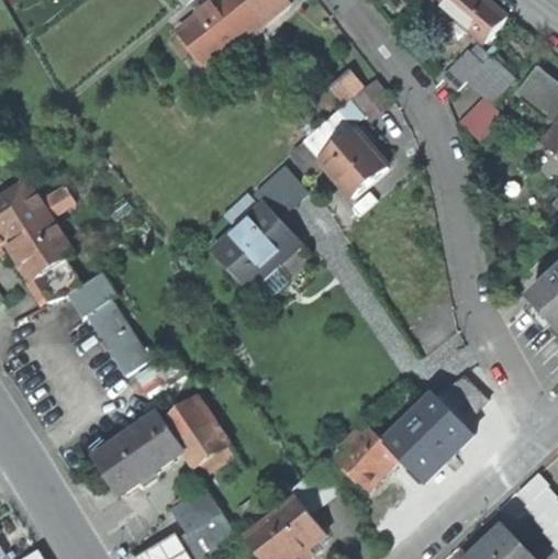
[(216,0),(177,34),(208,70),(261,26),(240,0),(216,0)]
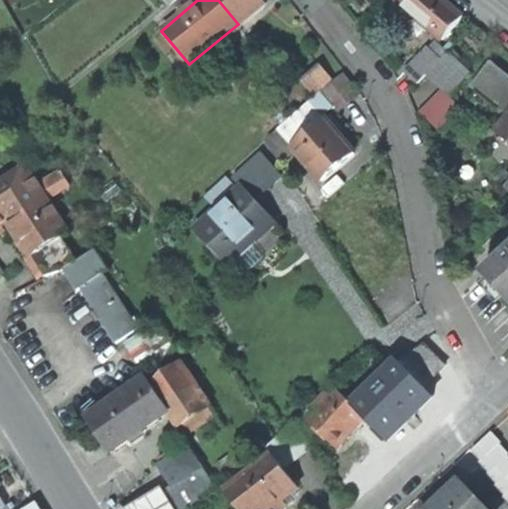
[(218,0),(238,24),(262,3),(260,0),(218,0)]
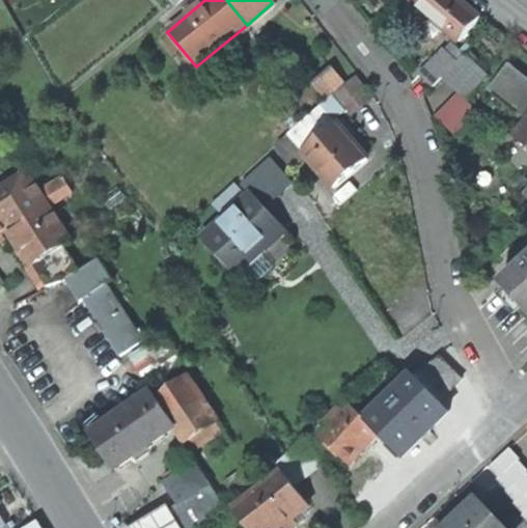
[(411,0),(458,39),(483,8),(474,0),(411,0)]
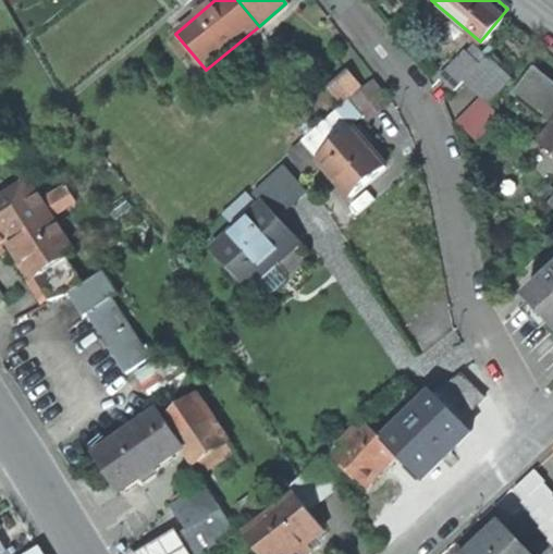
[(438,75),(451,89),(462,78),(477,63),(464,49),(438,75)]
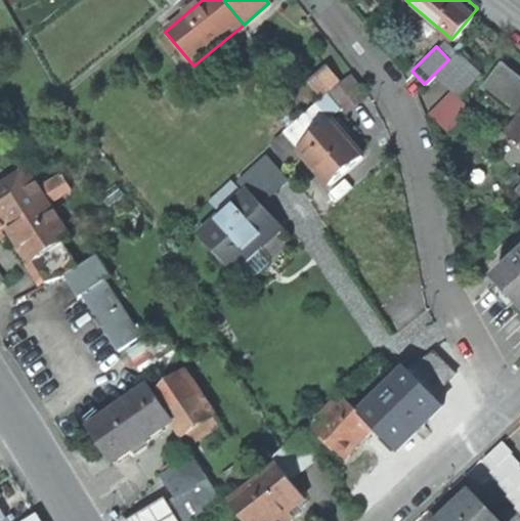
[(448,59),(434,74),(456,94),(477,73),(456,51),(448,59)]
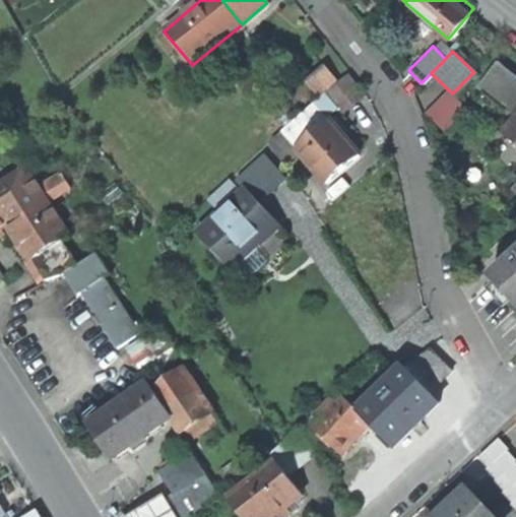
[(515,75),(496,59),(480,78),(515,106),(515,113),(501,133),(515,144),(515,75)]
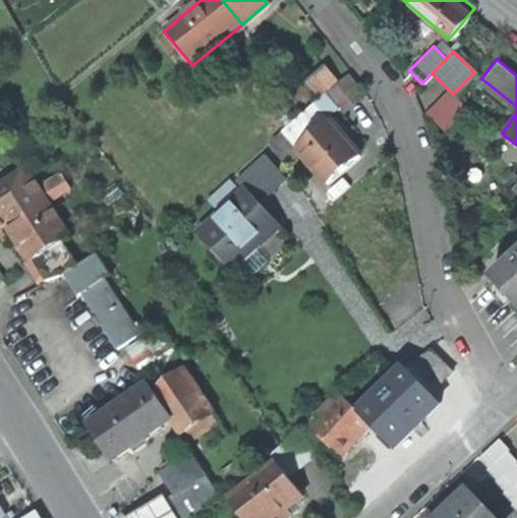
[(318,97),(325,91),(336,82),(324,66),(305,81),(318,97)]
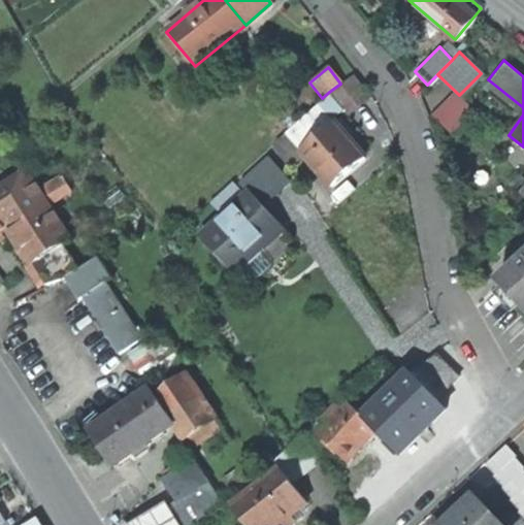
[(351,75),(340,84),(358,105),(368,97),(351,75)]
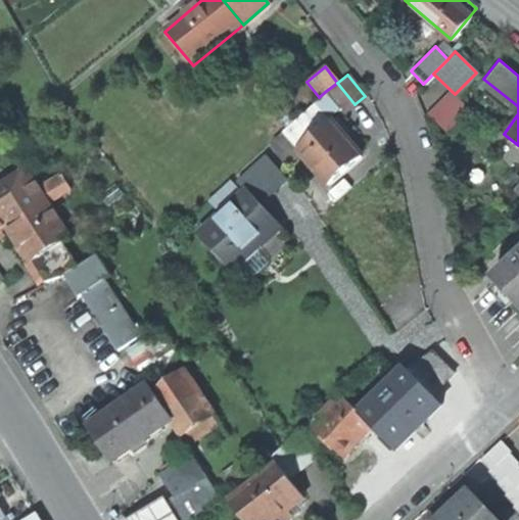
[(337,83),(326,91),(343,112),(355,104),(337,83)]
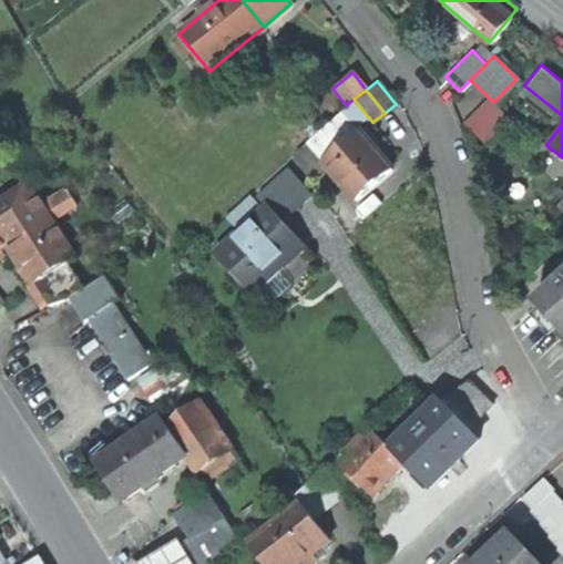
[(302,140),(320,162),(356,130),(337,109),(302,140)]
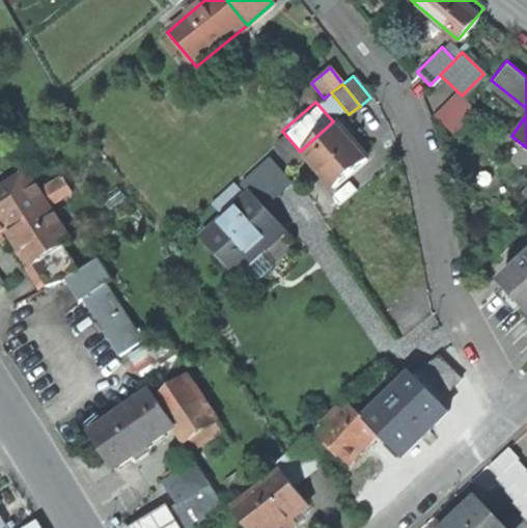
[(333,121),(300,151),(331,187),(365,158),(333,121)]
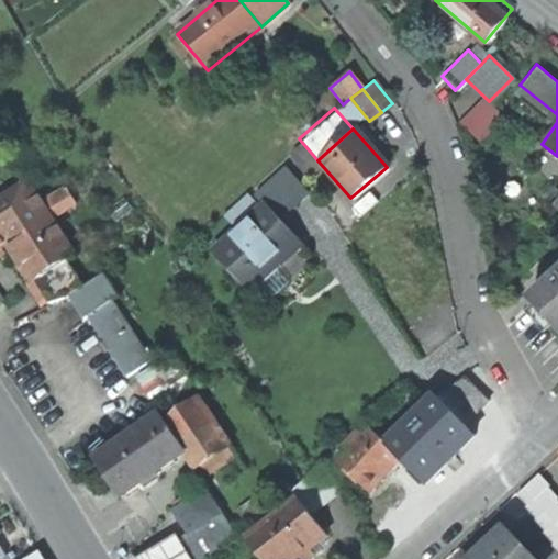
[(270,179),(292,203),(307,191),(285,166),(270,179)]
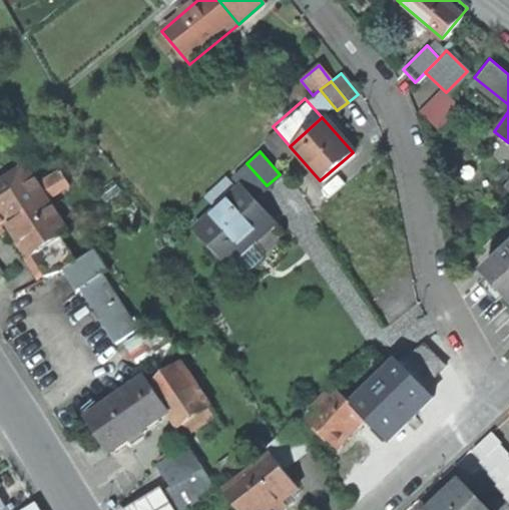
[(231,177),(240,186),(251,199),(267,185),(246,163),(231,177)]
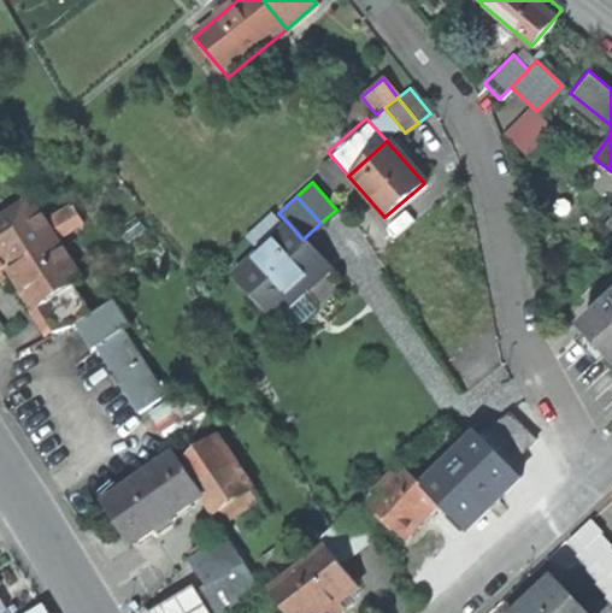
[(36,307),(71,286),(80,280),(28,198),(0,214),(0,249),(10,265),(36,307)]
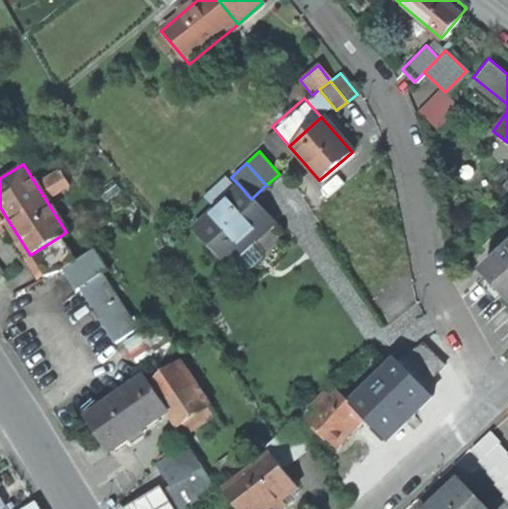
[(251,199),(240,186),(194,228),(226,263),(254,238),(256,241),(258,239),(250,231),(266,217),(272,224),(273,223),(251,199)]
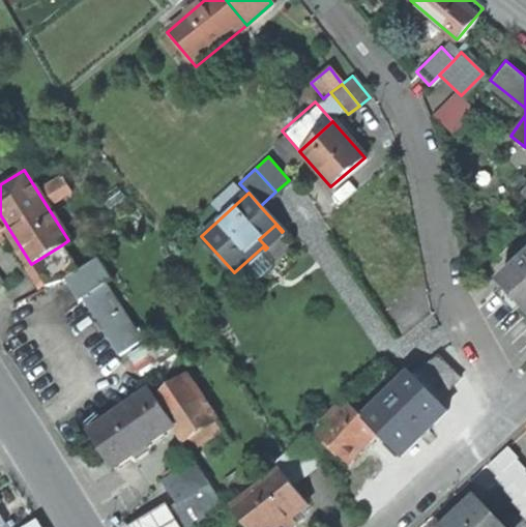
[(0,233),(8,228),(0,214),(0,233)]
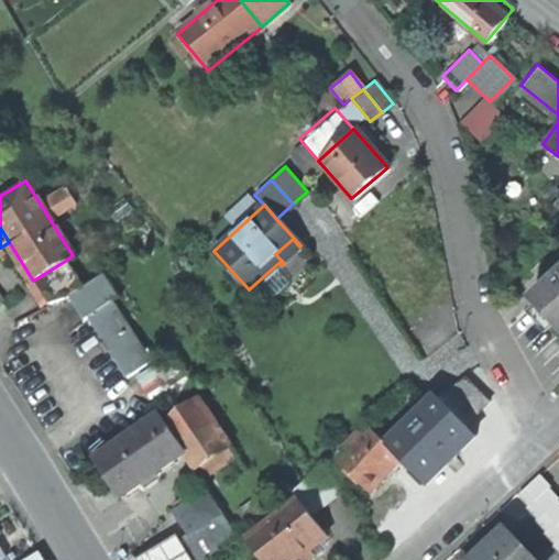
[(558,331),(558,271),(528,298),(558,331)]
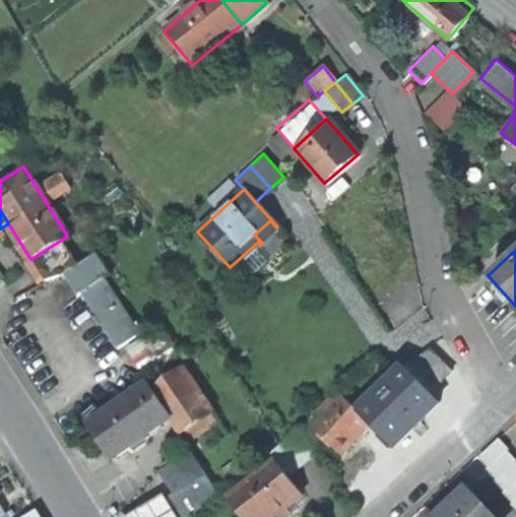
[(76,295),(79,292),(116,347),(139,332),(104,277),(109,273),(95,253),(77,264),(63,273),(76,295)]
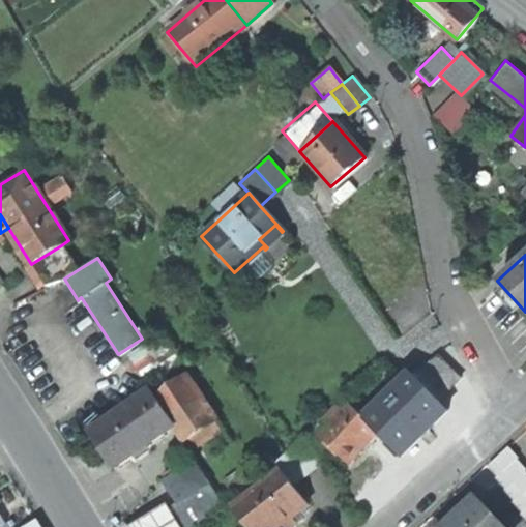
[(437,353),(409,373),(435,400),(459,376),(437,353)]
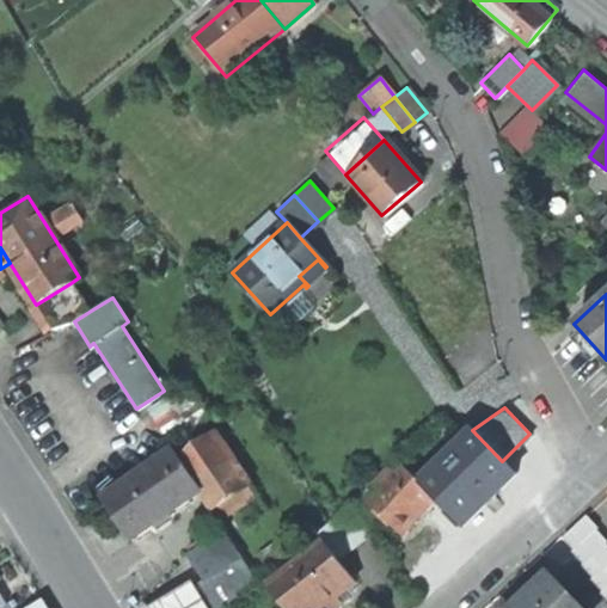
[(213,429),(178,455),(202,490),(213,509),(249,481),(219,440),(221,437),(220,435),(216,436),(214,431),(215,431),(213,429)]
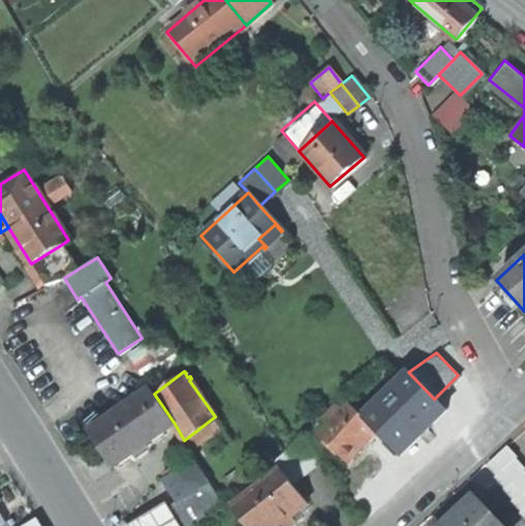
[(391,390),(396,395),(368,422),(375,429),(399,454),(444,409),(434,399),(408,372),(391,390)]
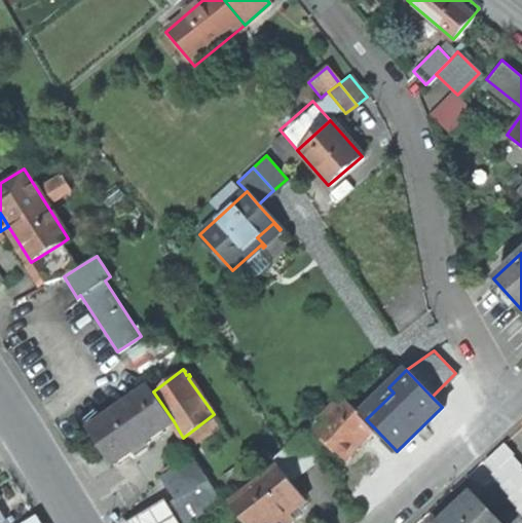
[(149,386),(87,430),(112,464),(174,421),(153,391),(149,386)]
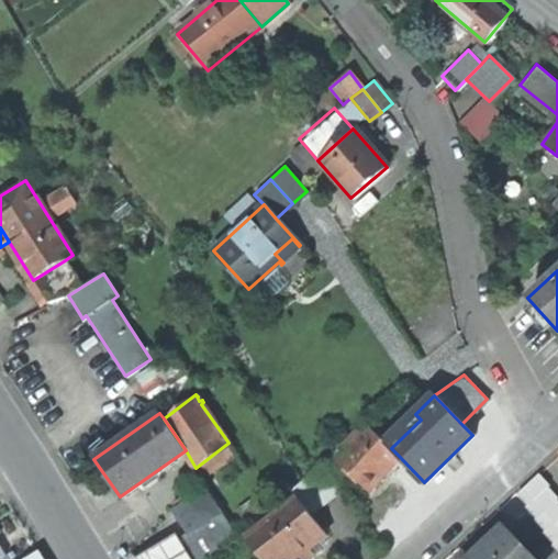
[(343,450),(334,458),(366,489),(399,456),(391,448),(367,425),(359,433),(354,428),(337,445),(343,450)]
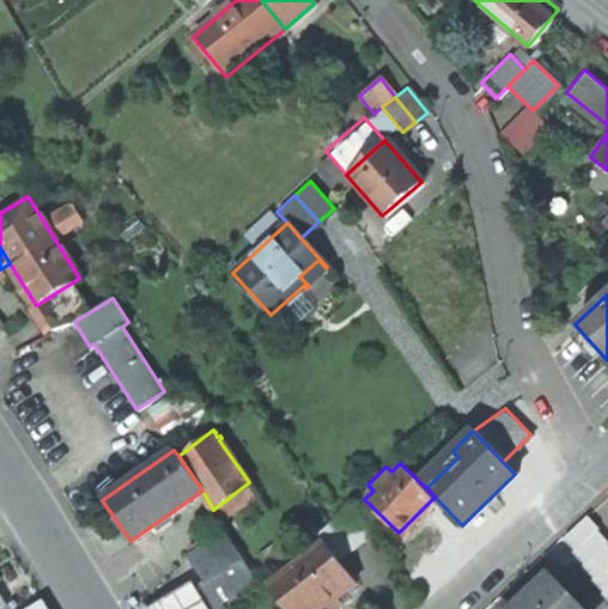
[(351,504),(323,528),(342,555),(372,533),(351,504)]
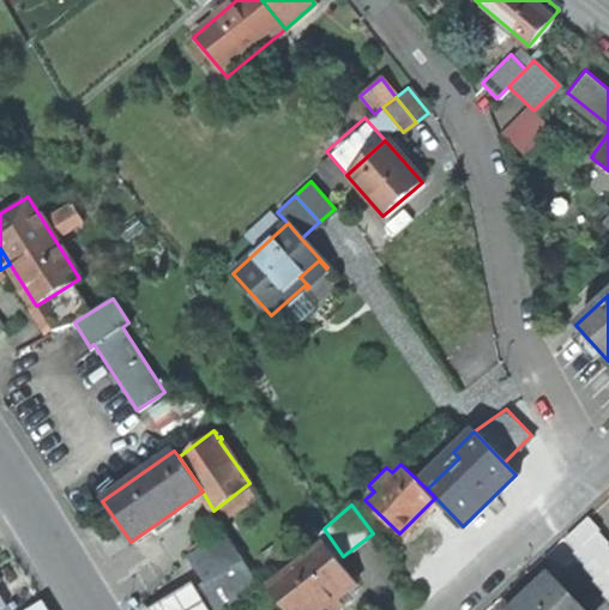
[(573,550),(596,530),(597,529),(588,517),(562,538),(573,550)]
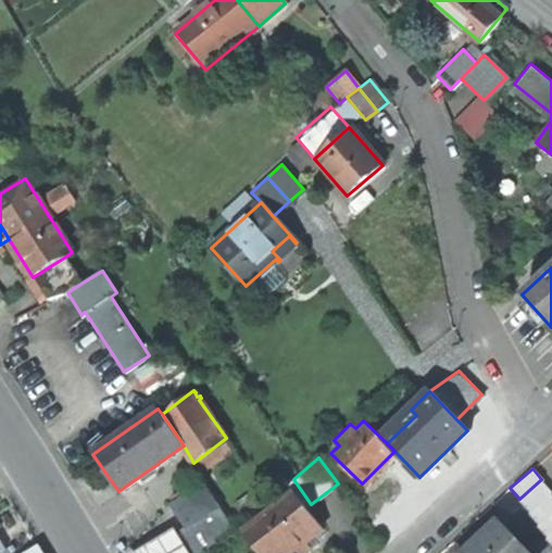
[(523,506),(527,512),(549,492),(550,492),(540,480),(519,499),(517,500),(523,506)]
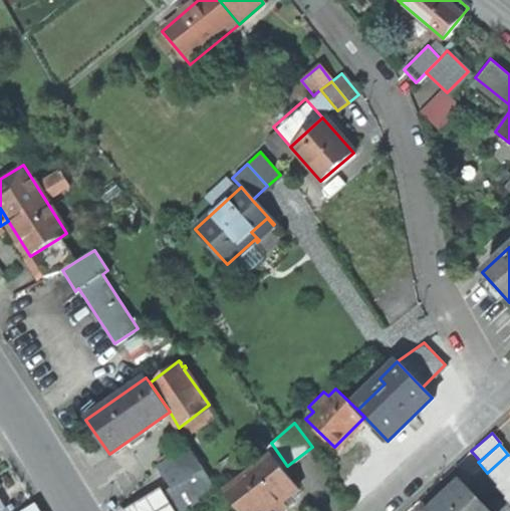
[(161,464),(157,467),(171,487),(163,493),(174,510),(182,510),(199,500),(197,497),(213,486),(186,446),(172,456),(169,451),(157,459),(161,464)]
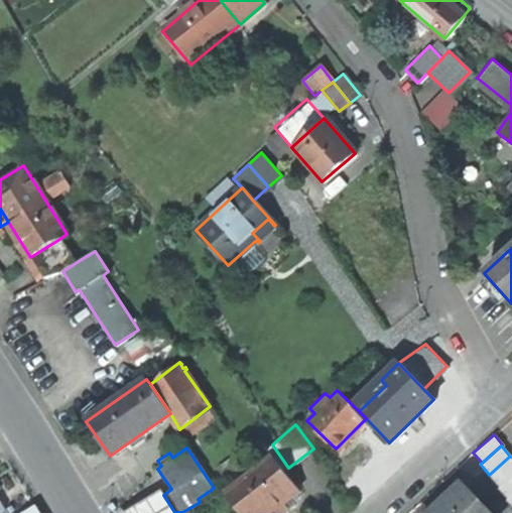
[(265,512),(295,492),(271,457),(224,491),(239,512),(265,512)]
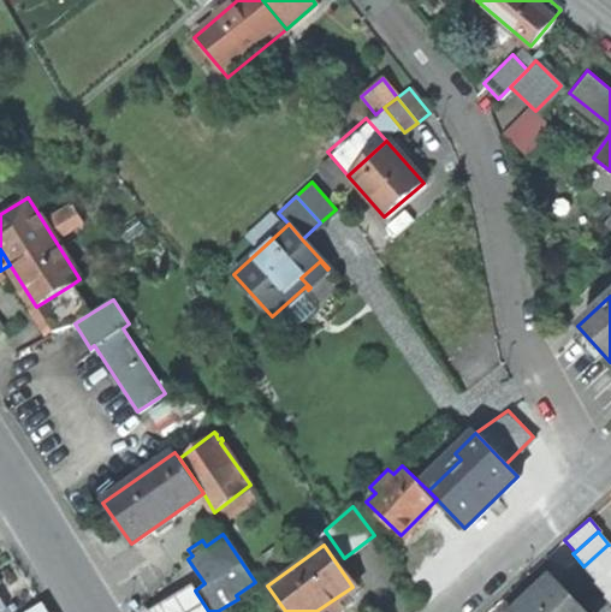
[(583,566),(593,581),(610,565),(610,548),(607,545),(583,566)]
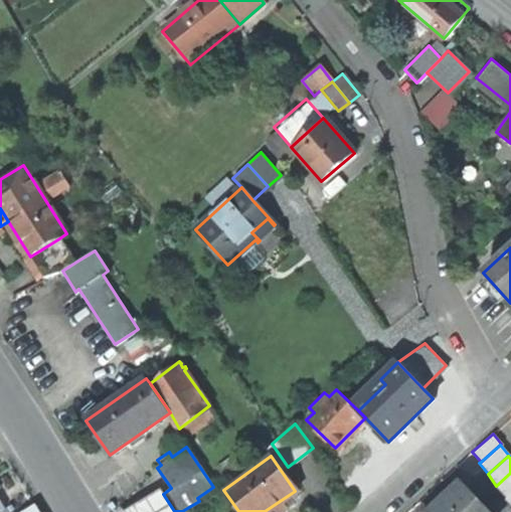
[(484,469),(471,478),(495,511),(510,511),(510,507),(504,497),(496,486),(488,474),(484,469)]
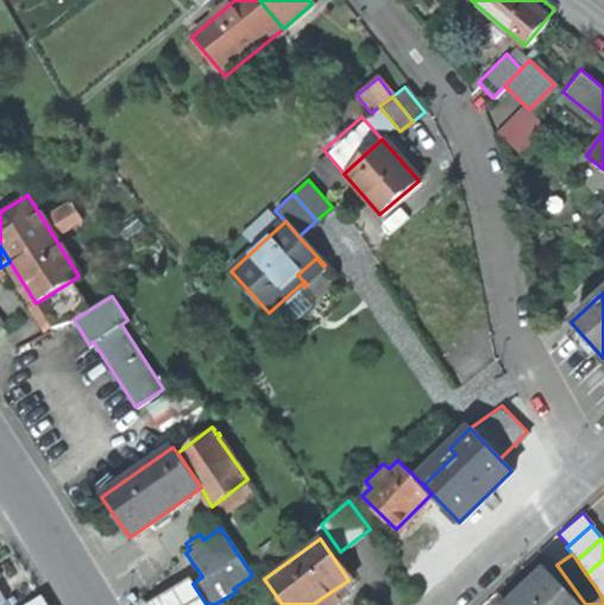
[(603,559),(586,574),(596,587),(603,580),(603,559)]
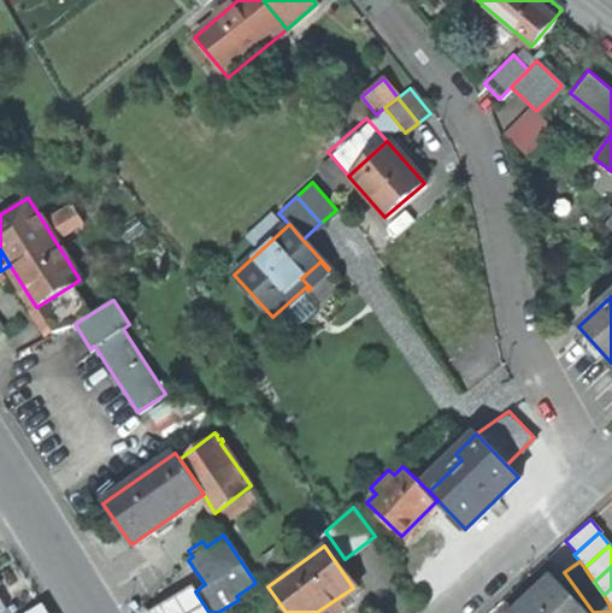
[(581,612),(552,582),(518,612),(581,612)]
